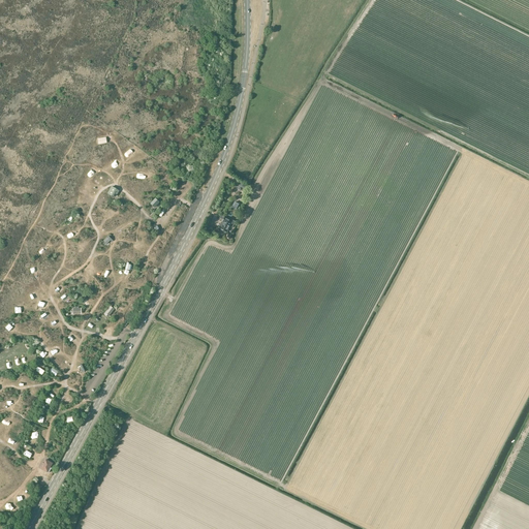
[(113,187),(107,193),(114,197),(119,190),(113,187)]
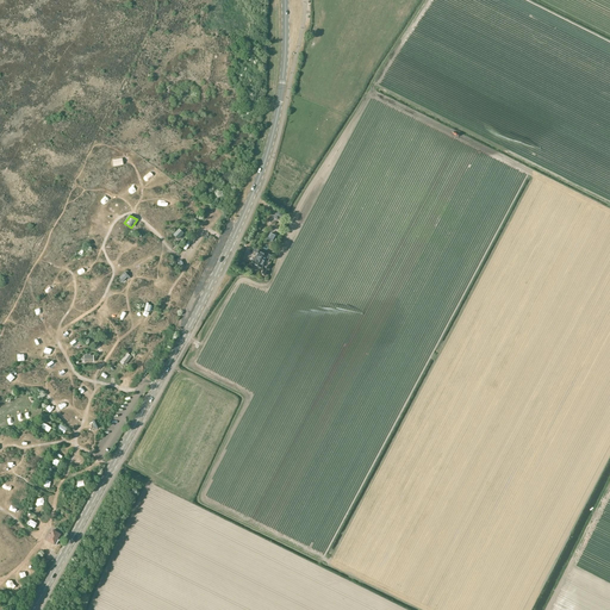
[(178,240),(185,234),(179,229),(173,235),(178,240)]
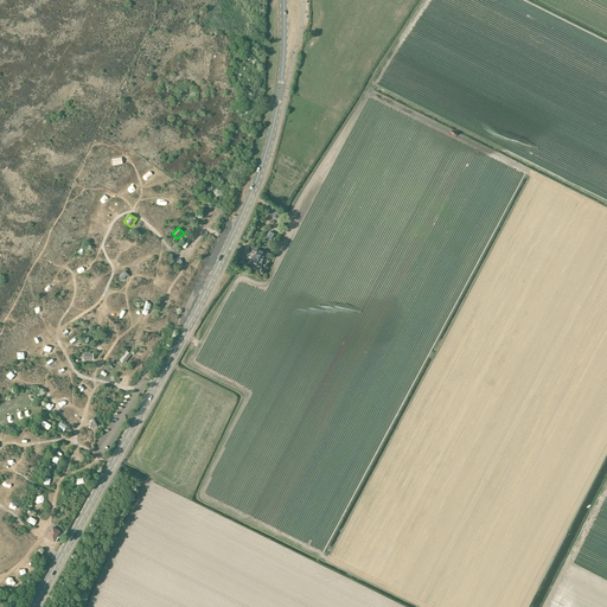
[(254,262),(253,262),(254,263),(253,264),(259,267),(259,266),(260,267),(264,259),(267,254),(257,249),(255,255),(256,255),(255,259),(254,262)]
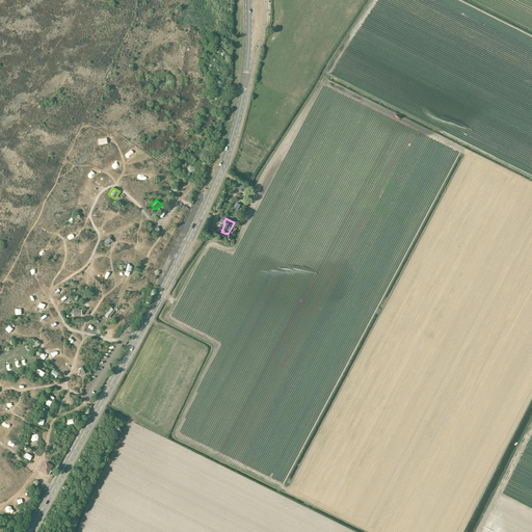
[(55,378),(58,374),(53,369),(50,373),(55,378)]
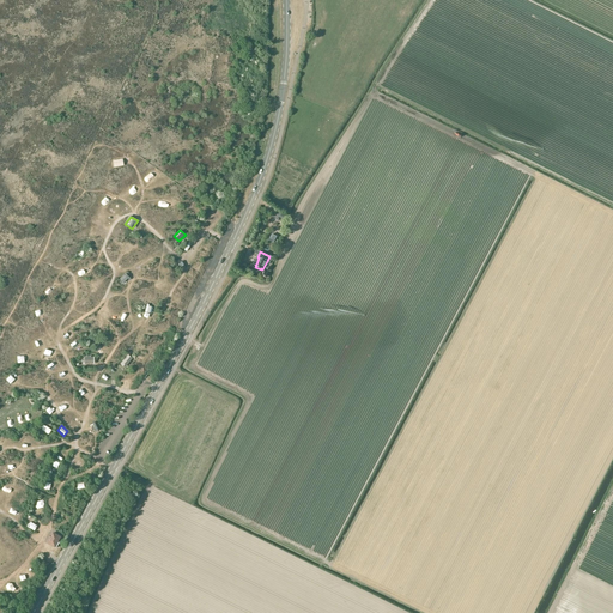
[(53,533),(48,542),(55,547),(60,536),(53,533)]
